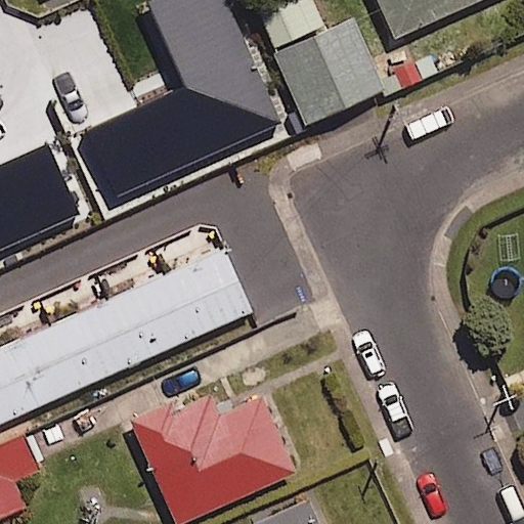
[(320,20),(311,0),(253,0),(280,63),(200,98),(225,156),(302,123),(299,116),(378,82),(346,9),(320,20)]
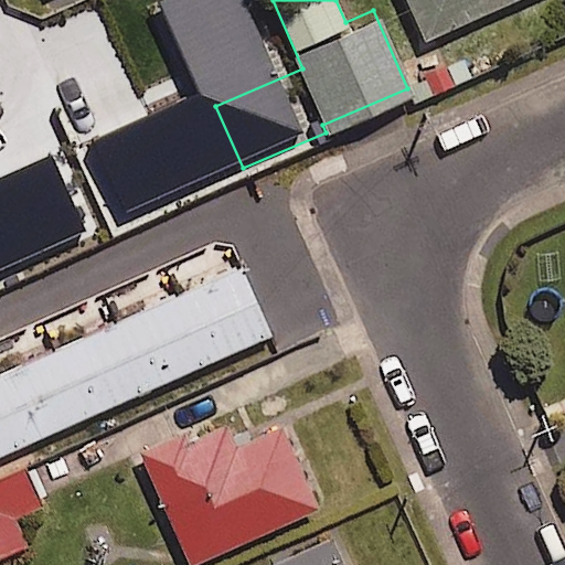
[(521,0),(406,0),(426,43),(521,0)]
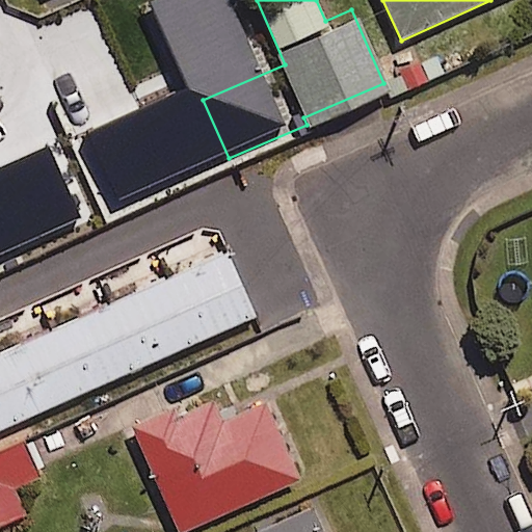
[(0,261),(80,223),(50,160),(0,183),(0,261)]
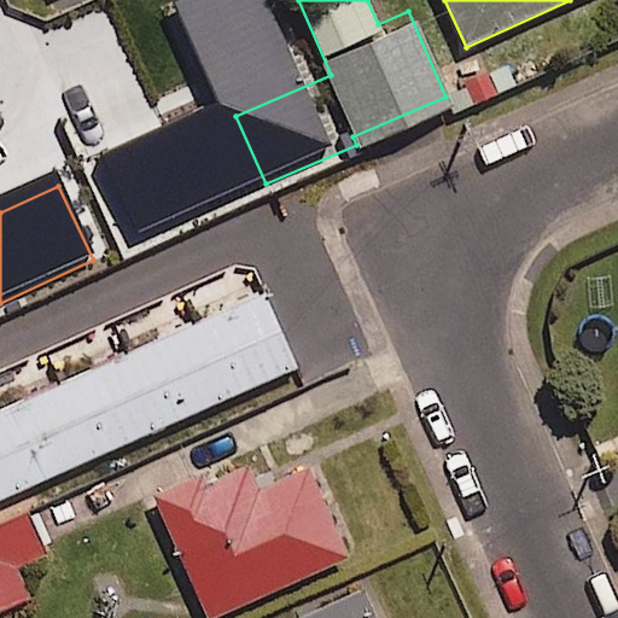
[(0,501),(297,368),(263,293),(0,412),(0,501)]
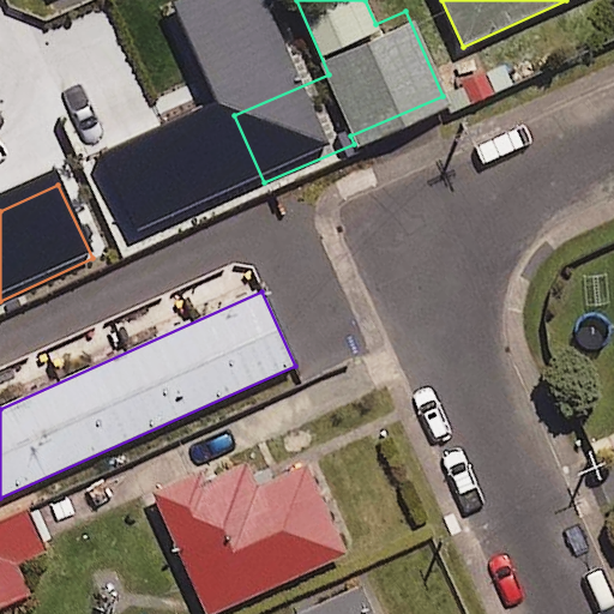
[(216,613),(345,555),(305,467),(257,488),(245,463),(204,482),(199,474),(151,495),(205,613),(216,613)]
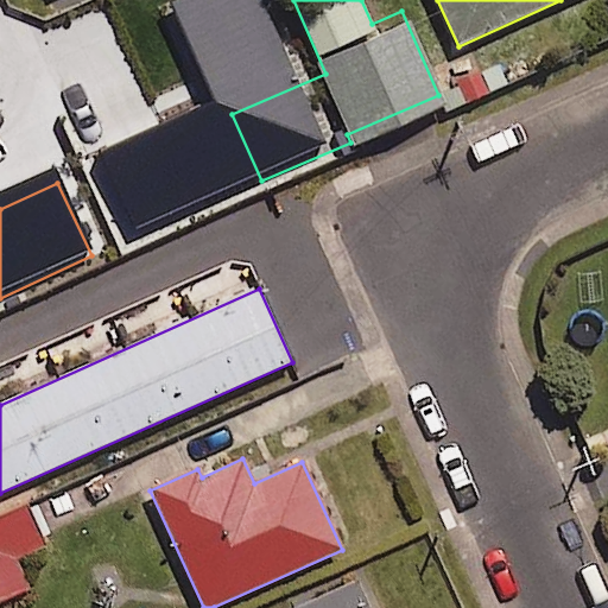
[(43,534),(23,495),(0,506),(0,589),(25,577),(12,550),(43,534)]
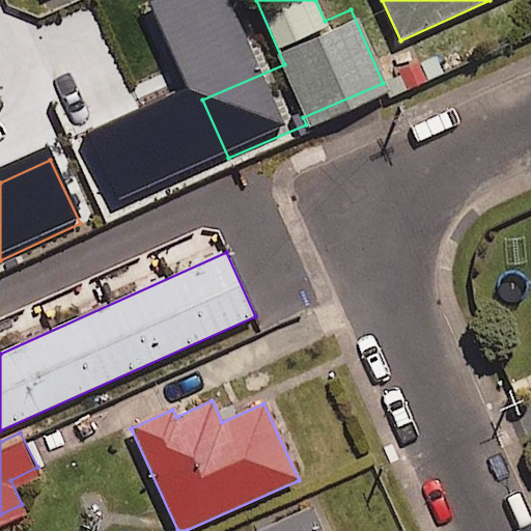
[(322,530),(312,508),(260,530),(322,530)]
